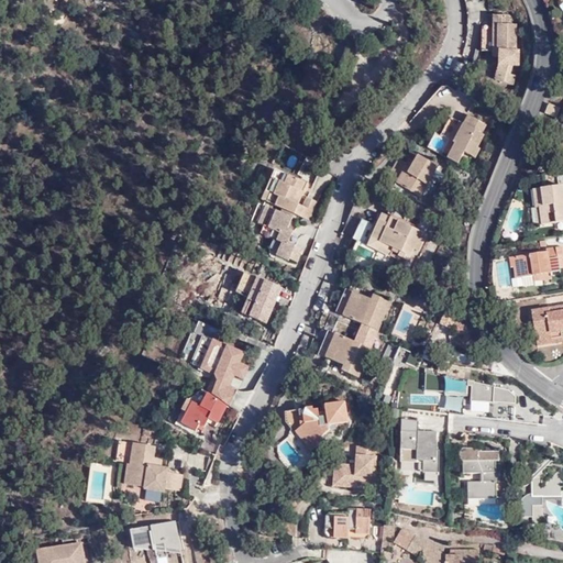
[(499,64),(495,77),(512,83),(515,73),(510,72),(512,63),(519,64),(519,50),(516,50),(517,23),(509,23),(509,13),(494,13),(494,25),(482,25),(482,48),(493,50),(493,55),(499,55),(499,64)]
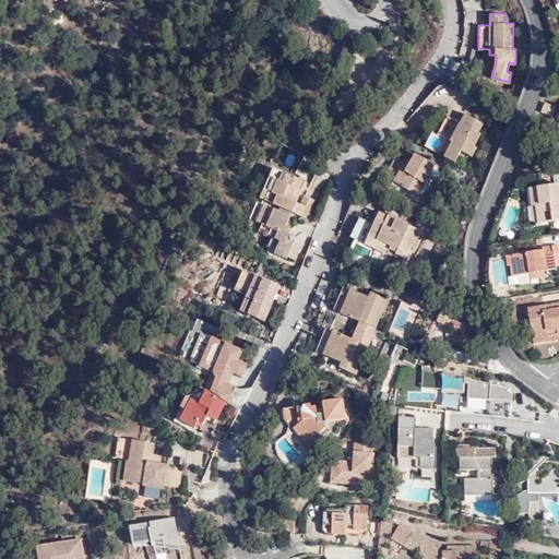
[(546,103),(542,113),(551,117),(556,107),(546,103)]
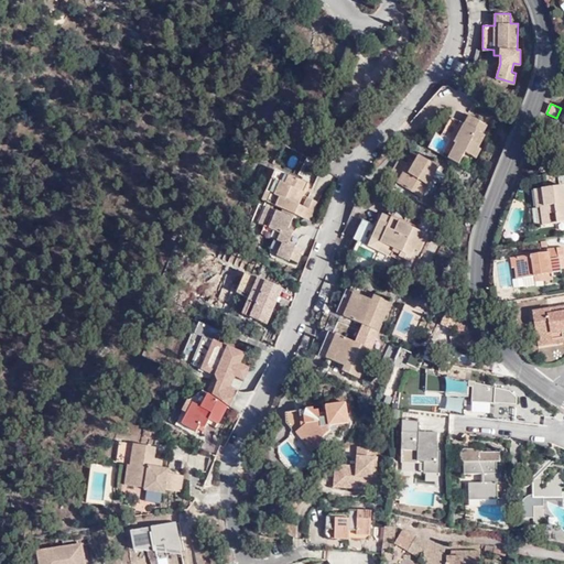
[(448,160),(458,165),(465,153),(476,159),(480,150),(478,149),(484,136),(481,134),(487,127),(472,118),(467,127),(464,125),(451,118),(442,136),(448,140),(456,144),(448,160)]
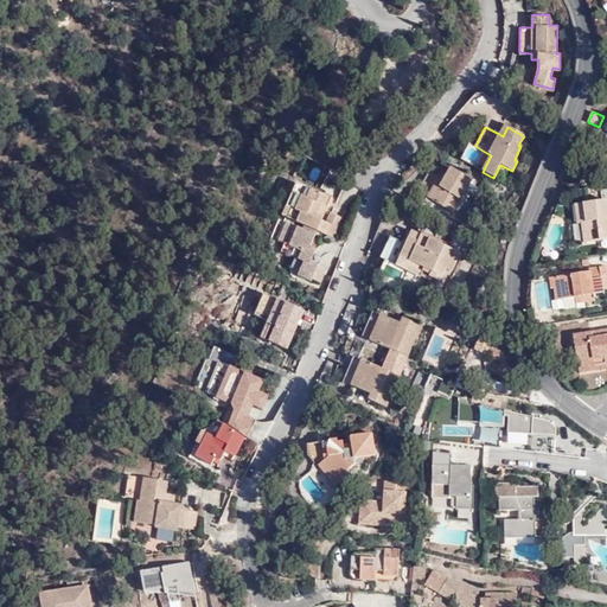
[(477,163),(474,167),(483,172),(491,155),(483,151),(479,158),(477,163)]
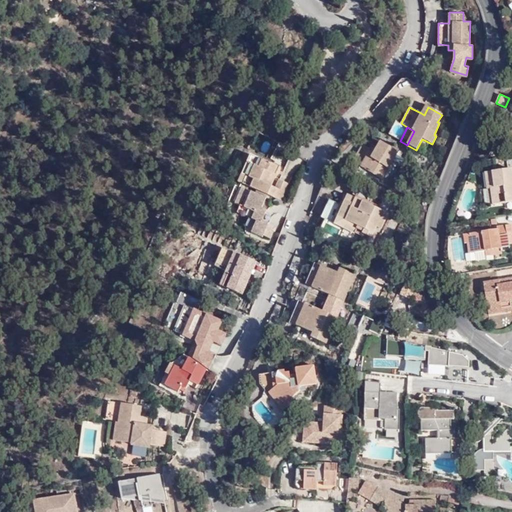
[(380,142),(372,155),(361,148),(352,161),(382,179),(397,152),(380,142)]
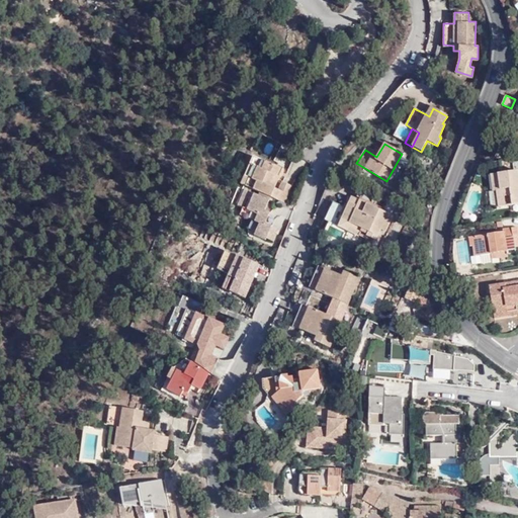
[(241,183),(283,202),(290,185),(282,181),(278,190),(273,187),(275,183),(270,181),(273,174),(276,175),(280,167),(253,155),(241,183)]
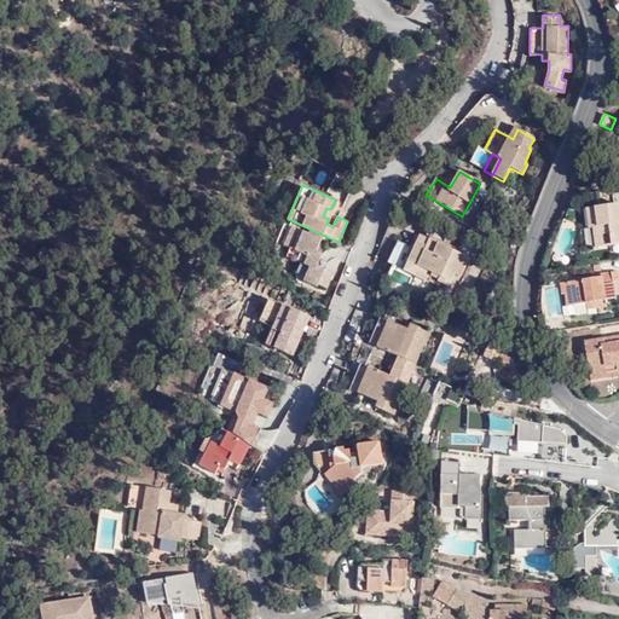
[(618,223),(615,204),(594,208),(597,227),(586,229),(590,249),(618,243),(618,223)]
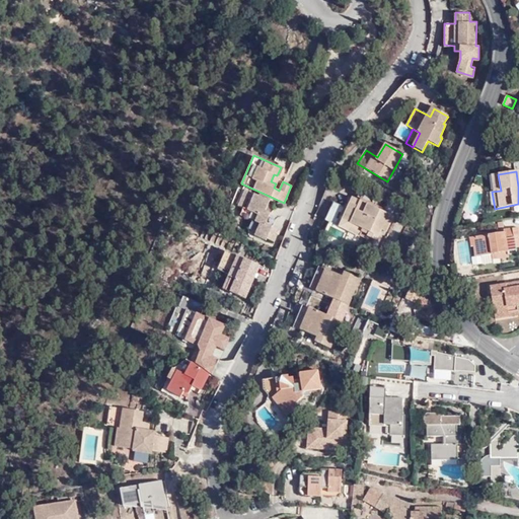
[(501,191),(498,174),(489,176),(492,192),(501,191)]
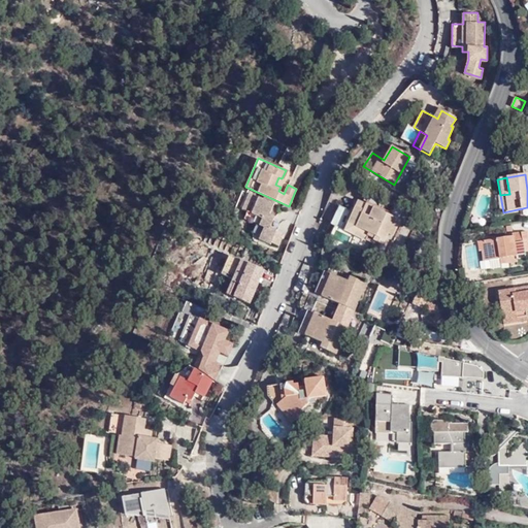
[(244,218),(264,227),(259,239),(270,244),(277,230),(271,227),(275,217),(270,213),(274,203),(250,192),(242,208),(248,210),(244,218)]
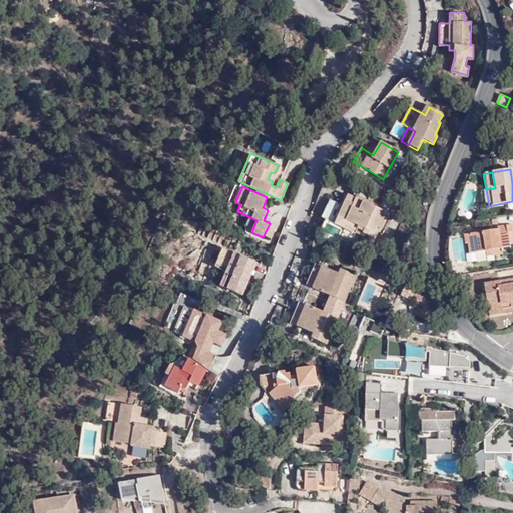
[(322,218),(345,228),(363,237),(364,233),(372,237),(377,226),(382,228),(389,213),(348,195),(343,206),(330,200),(322,218)]
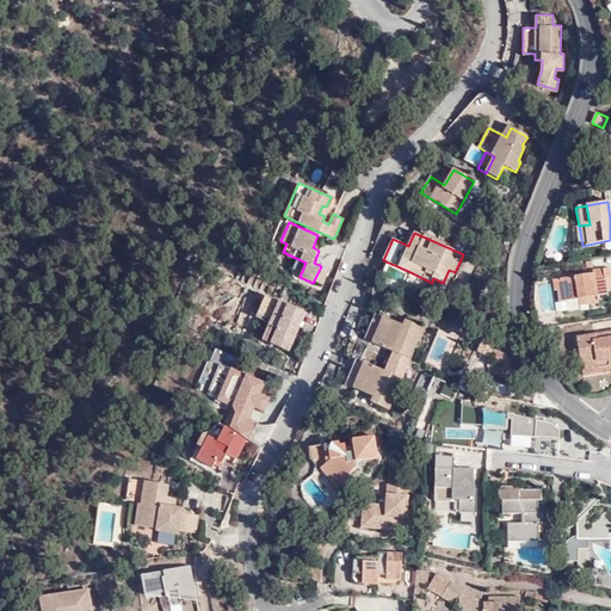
[(594,295),(594,298),(605,297),(602,279),(609,278),(606,266),(588,270),(590,272),(560,278),(562,292),(563,301),(575,298),(594,295)]
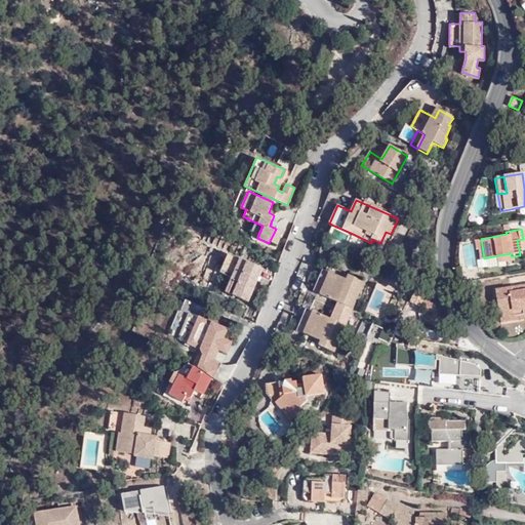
[(261,270),(228,253),(219,273),(232,278),(225,292),(247,303),(261,270)]
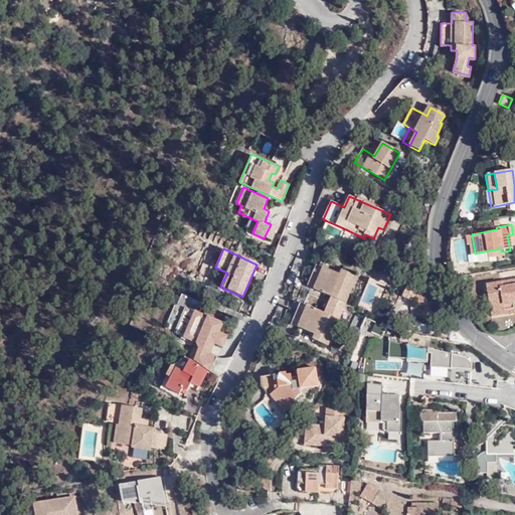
[(502,253),(501,251),(501,248),(485,251),(486,256),(502,253)]
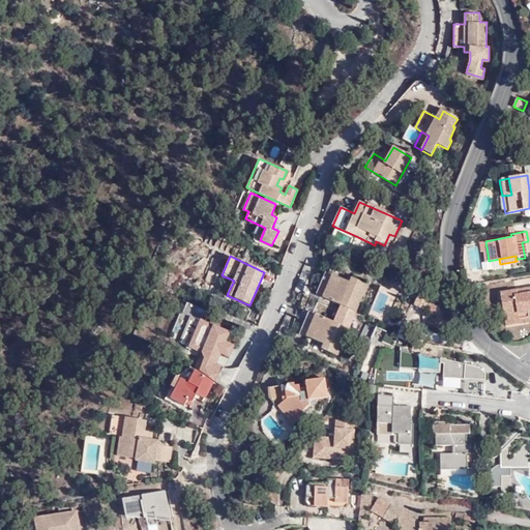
[(339,313),(353,319),(356,312),(367,284),(352,277),(350,282),(346,281),(332,274),(323,297),(342,305),(339,313)]
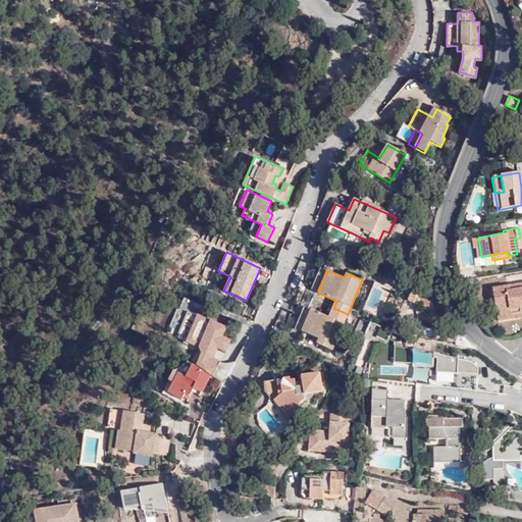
[(494,317),(519,313),(518,308),(521,306),(521,283),(489,289),(494,317)]
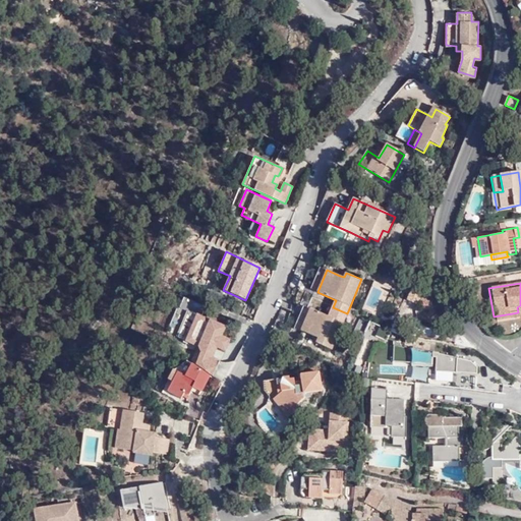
[(332,349),(347,313),(333,307),(329,316),(303,306),(296,324),(303,327),(301,332),(317,339),(323,340),(321,345),(332,349)]
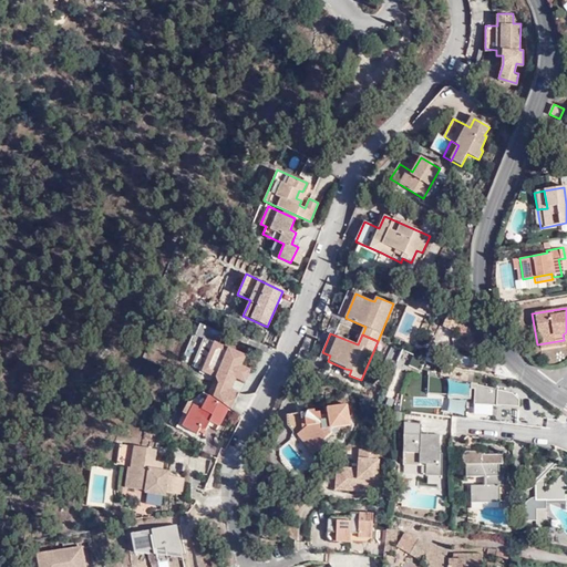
[(202,370),(214,342),(204,338),(192,366),(202,370)]
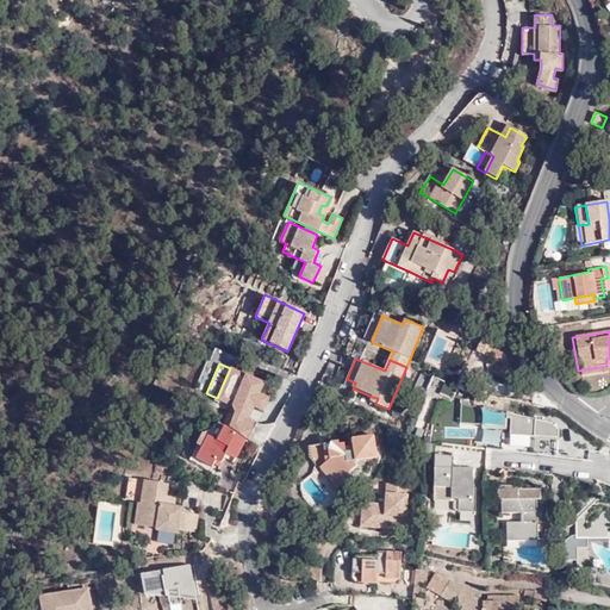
[(608,371),(607,366),(578,371),(578,375),(608,371)]
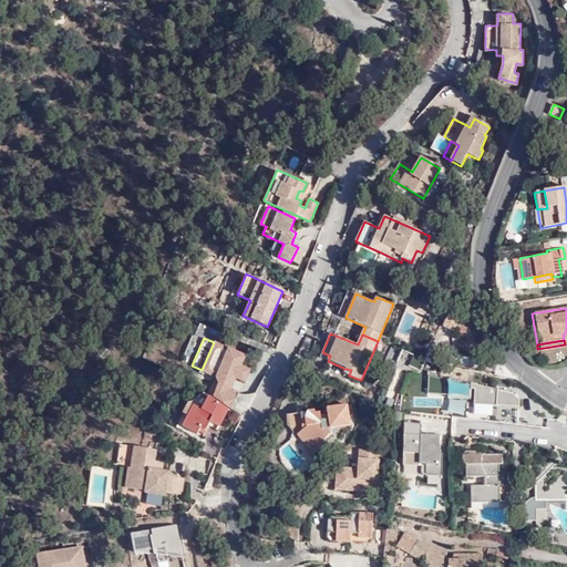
[(239,367),(239,366),(244,356),(214,342),(202,370),(215,377),(218,382),(230,378),(236,364),(239,367)]
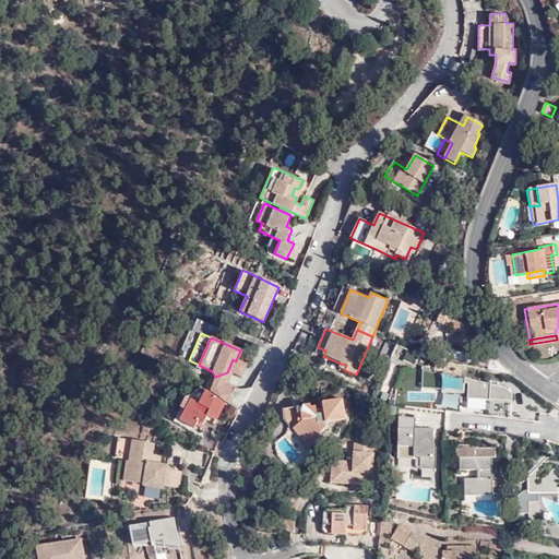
[(325,351),(318,347),(316,353),(323,356),(325,351)]
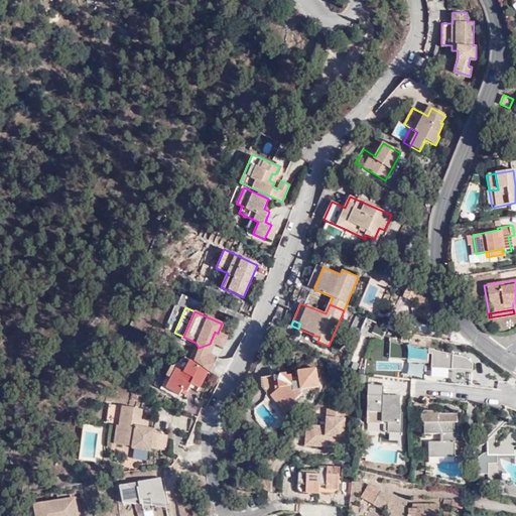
[(371,333),(382,337),(386,328),(374,324),(371,333)]
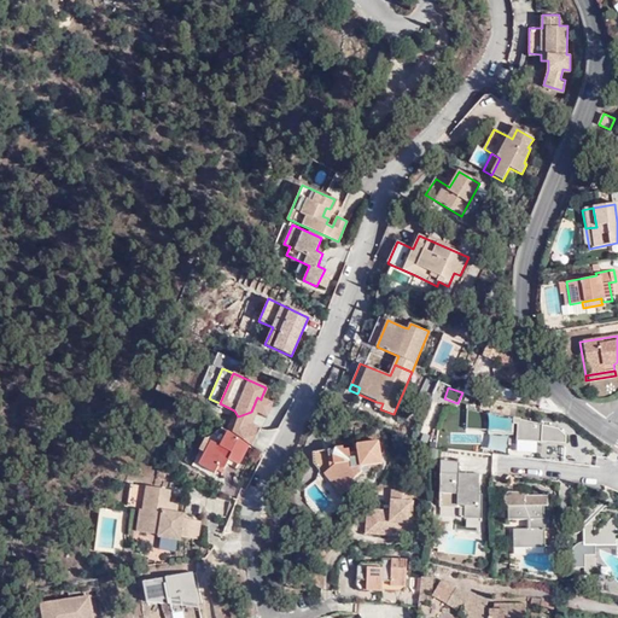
[(251,445),(258,429),(250,424),(256,410),(266,415),(270,403),(261,398),(261,400),(257,397),(251,412),(238,417),(232,431),(251,445)]
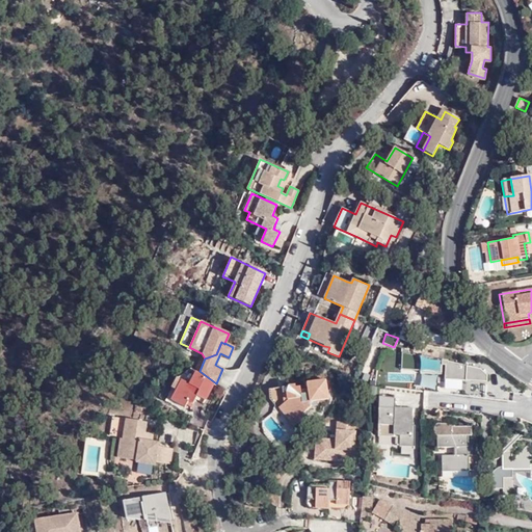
[(479,369),(401,353),(400,371),(444,374),(445,380),(486,381),(486,375),(479,369)]
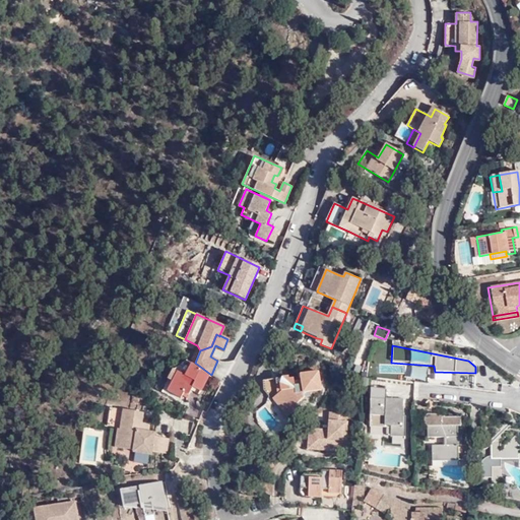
[(179,402),(182,396),(184,393),(188,395),(192,388),(200,392),(210,376),(190,363),(174,369),(160,392),(179,402)]
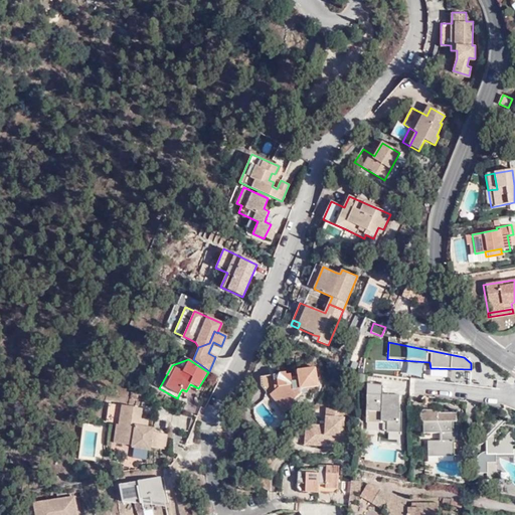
[(209,371),(193,359),(193,360),(209,371)]
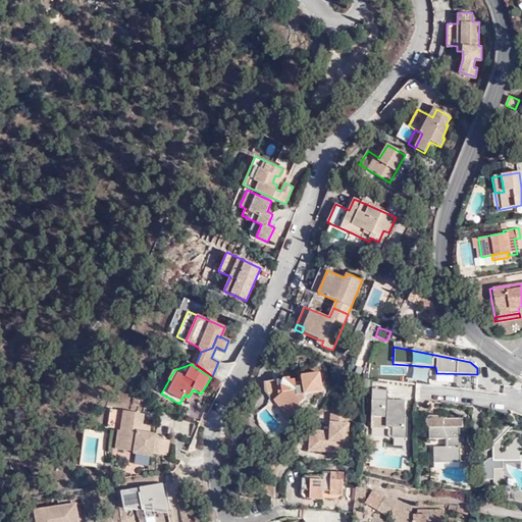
[(264,392),(269,399),(272,402),(277,398),(283,406),(279,409),(286,420),(299,410),(296,406),(306,399),(311,398),(310,394),(321,392),(319,374),(301,376),(302,383),(302,386),(295,387),(294,384),(294,380),(290,381),(289,378),(263,382),(264,392)]
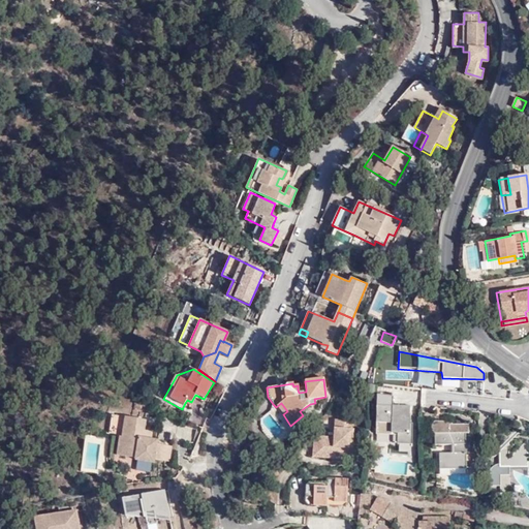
[(374,432),(401,432),(401,442),(415,442),(415,423),(413,423),(413,404),(396,404),(396,406),(391,406),(391,395),(375,395),(374,432)]
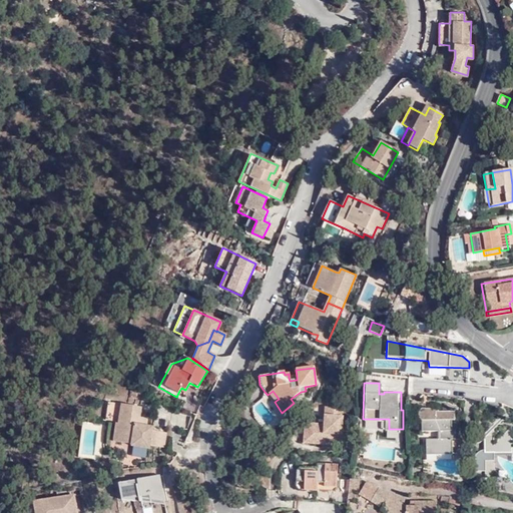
[(268,395),(265,392),(260,401),(274,418),(282,413),(275,402),(279,399),(273,391),(268,395)]
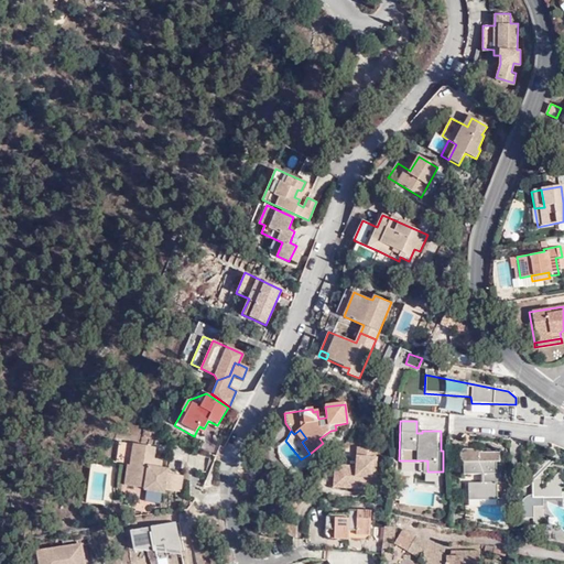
[(166,470),(161,469),(152,468),(153,459),(154,448),(134,445),(131,467),(128,466),(125,486),(144,489),(144,491),(164,494),(164,490),(182,492),(184,476),(166,475),(166,470)]
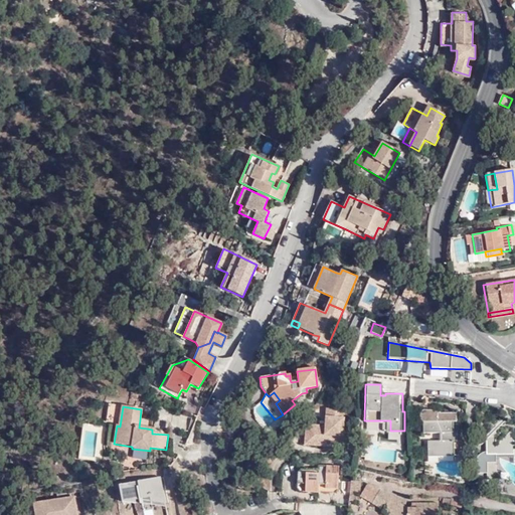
[(331,425),(327,425),(308,425),(307,435),(313,435),(312,446),(328,446),(328,440),(335,441),(335,442),(344,443),(345,409),(327,408),(327,417),(331,417),(331,425)]
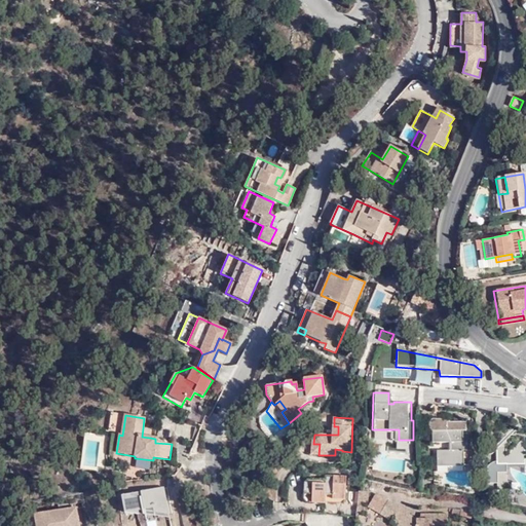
[(448,460),(449,464),(464,464),(463,450),(467,450),(467,441),(463,441),(463,429),(467,429),(467,420),(455,420),(455,423),(450,423),(450,420),(450,418),(433,418),(429,422),(429,429),(434,430),(434,441),(450,441),(449,449),(438,449),(438,460),(448,460)]
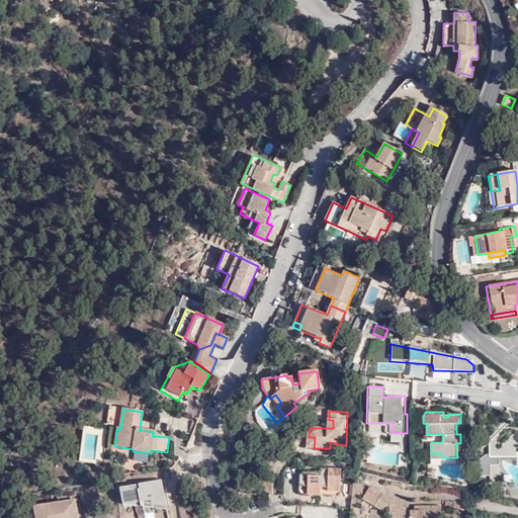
[(490,430),(499,430),(500,423),(481,421),(481,430),(490,430)]
